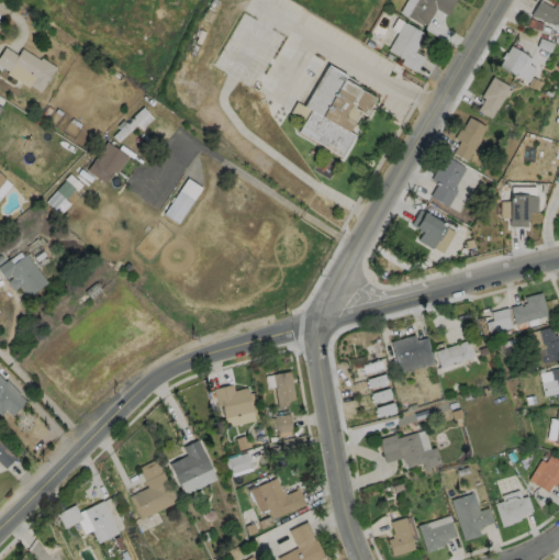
[(417,0),(456,0),(448,15),(437,9),(426,26),(409,17),(417,0)]
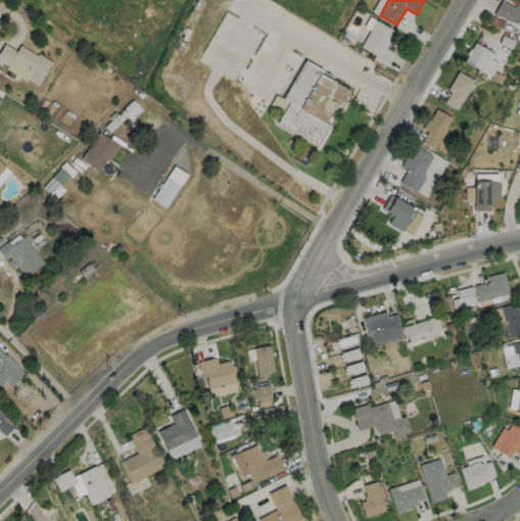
[(519,25),(513,20),(511,22),(500,15),(499,17),(494,14),(503,0),(515,8),(519,2),(519,25)]
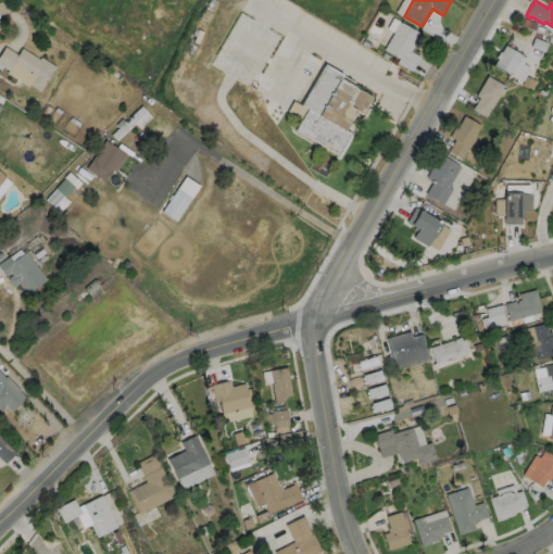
[(420,57),(412,71),(398,62),(400,59),(385,50),(401,21),(422,34),(412,51),(420,57)]
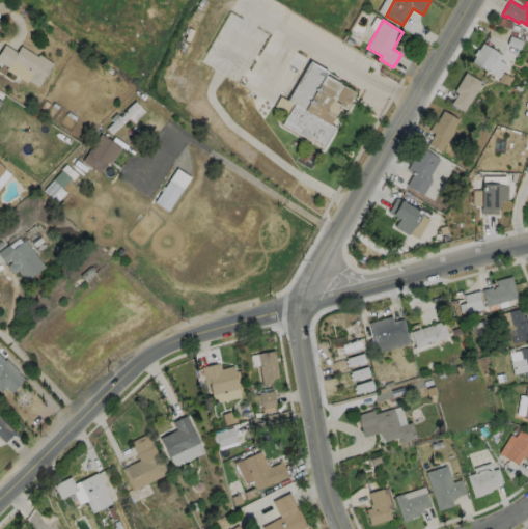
[(484,44),(500,53),(489,72),(473,62),(477,56),(475,55),(478,50),(480,51),(484,44)]
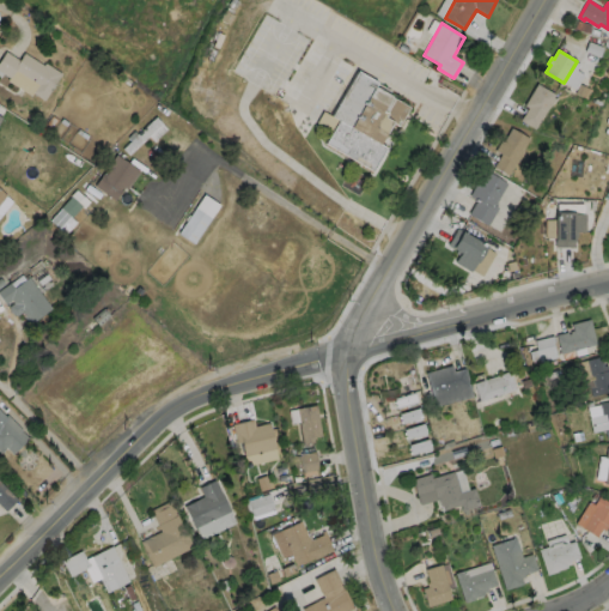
[(0,64),(7,53),(20,61),(25,54),(44,67),(47,65),(64,76),(46,102),(34,95),(32,97),(8,82),(11,79),(0,72),(0,64)]
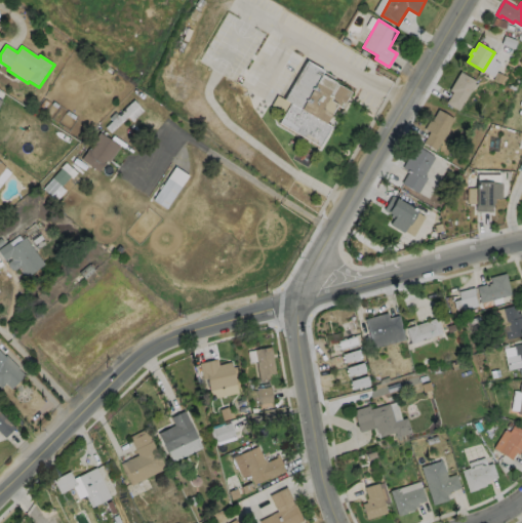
[(352,91),(343,108),(336,104),(326,123),(331,126),(320,146),(280,122),(291,103),(285,99),(308,61),(324,71),(322,74),(352,91)]
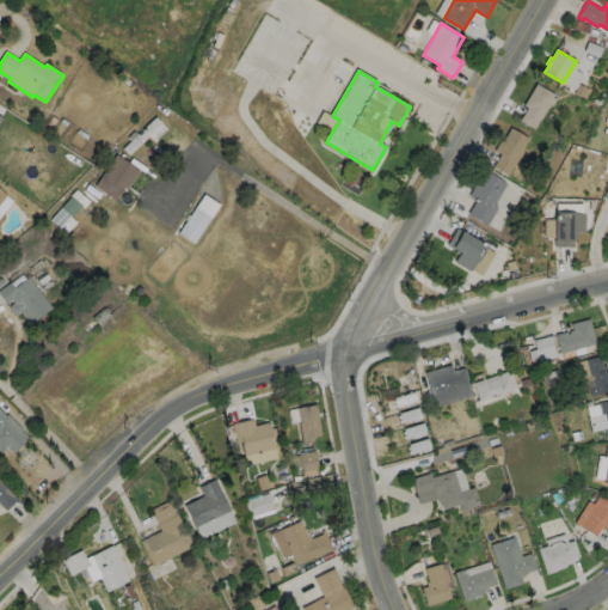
[(556,99),(551,107),(550,107),(535,129),(522,121),(529,108),(526,107),(538,84),(556,95),(554,98),(556,99)]
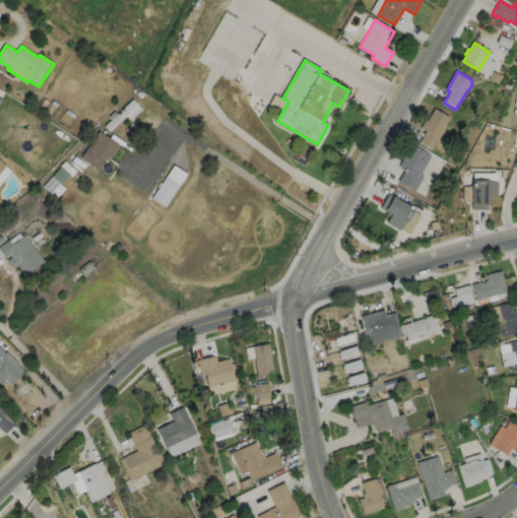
[(271,106),(283,112),(288,103),(276,96),(271,106)]
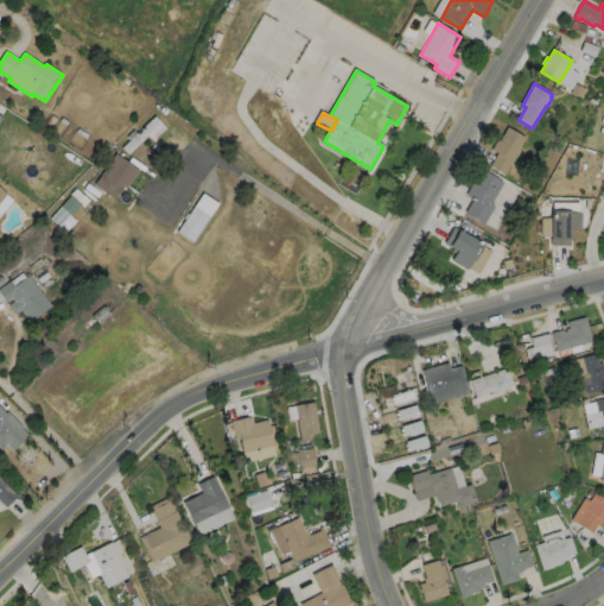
[(135,139),(141,144),(150,137),(154,141),(167,130),(157,119),(135,139)]
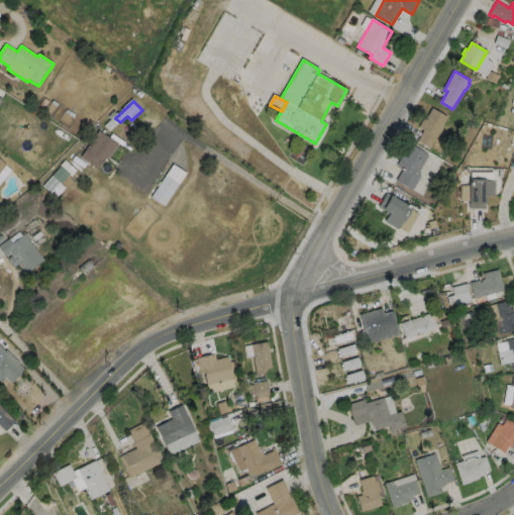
[(448,117),(443,126),(444,127),(438,137),(436,137),(430,148),(418,141),(424,130),(419,127),(424,119),(426,120),(433,108),(448,117)]
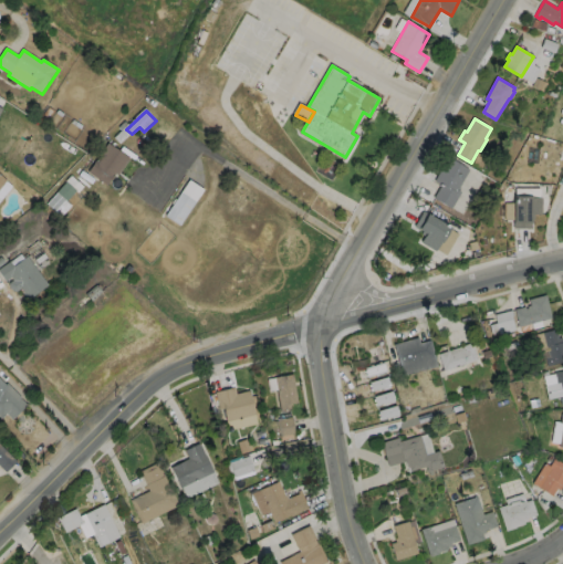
[(131,159),(118,176),(116,174),(108,186),(89,173),(108,144),(131,159)]
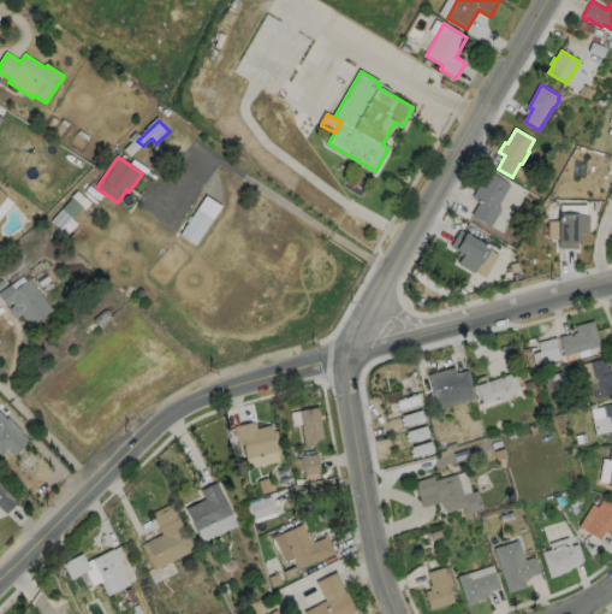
[(512,186),(500,204),(501,205),(500,207),(504,210),(501,213),(500,213),(492,228),(473,216),(481,202),(474,198),(480,187),(481,187),(491,172),(512,186)]
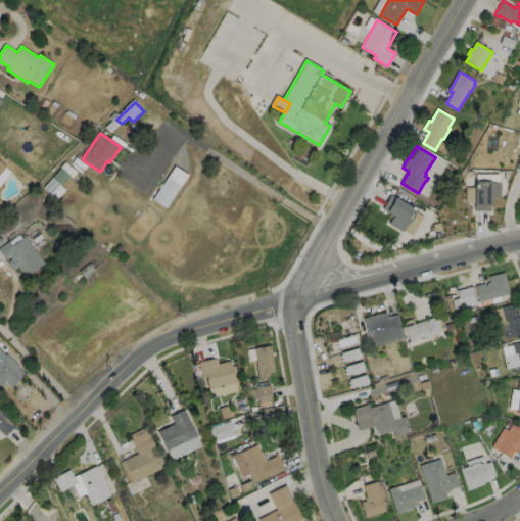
[(0,189),(12,172),(0,162),(0,189)]
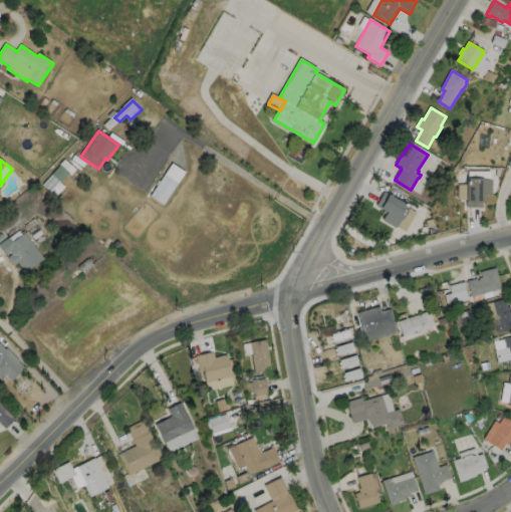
[(152,199),(166,207),(185,172),(170,165),(152,199)]
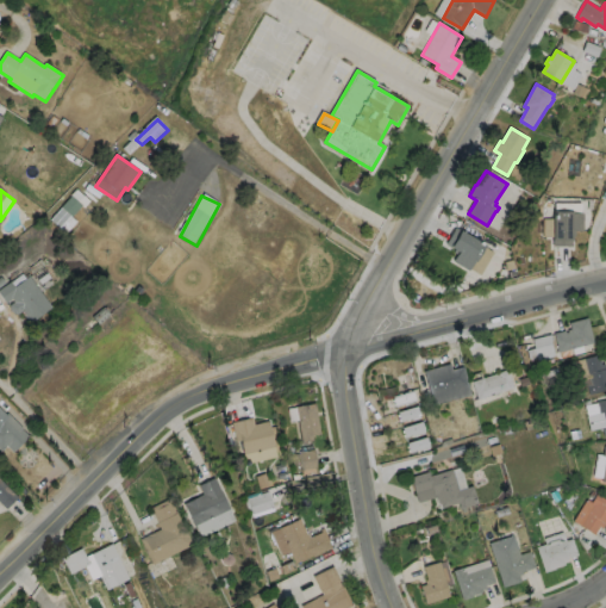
[(83,208),(74,198),(51,222),(66,236),(79,223),(73,218),(83,208)]
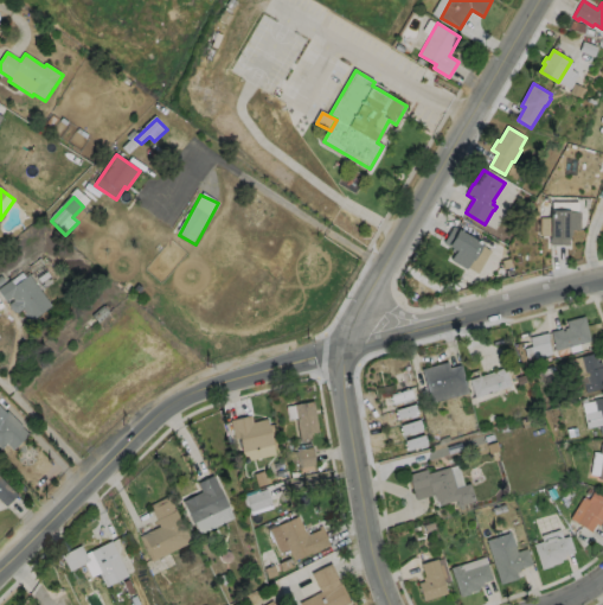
[(570,210),(570,211),(582,211),(582,230),(573,230),(573,236),(571,235),(570,246),(551,246),(551,236),(551,210),(570,210)]
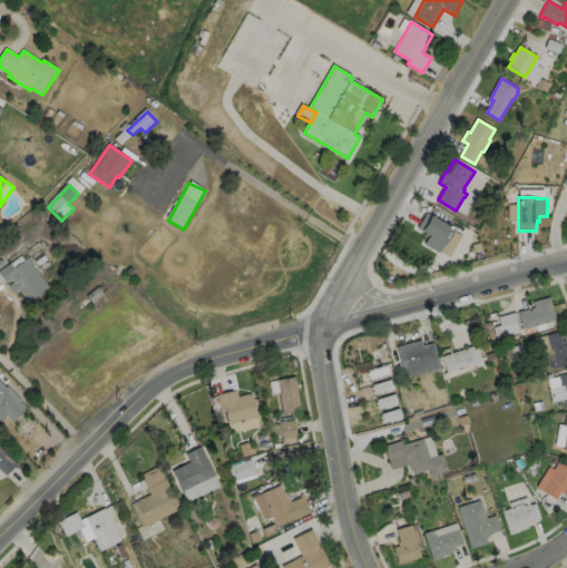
[(456,229),(446,245),(446,244),(440,254),(426,245),(429,238),(426,236),(427,233),(424,232),(423,232),(418,228),(427,213),(456,229)]
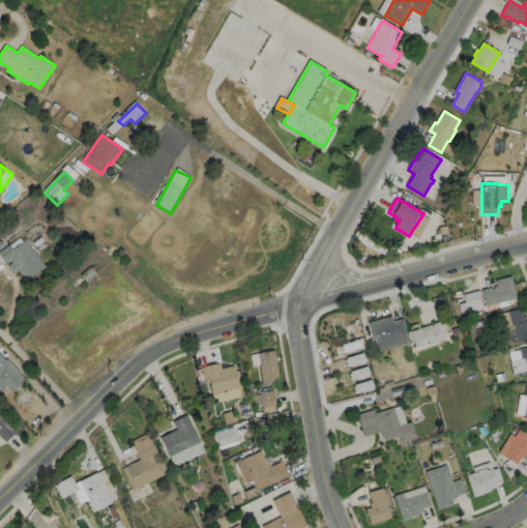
[(26,240),(46,267),(26,281),(19,270),(13,274),(8,266),(12,263),(11,260),(6,264),(0,255),(0,253),(10,245),(12,250),(26,240)]
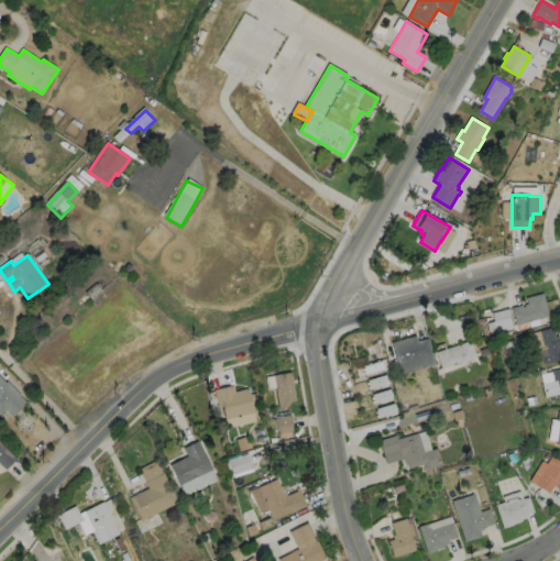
[(544,294),(550,317),(518,326),(514,308),(524,306),(524,307),(526,307),(526,305),(529,305),(527,298),(544,294)]
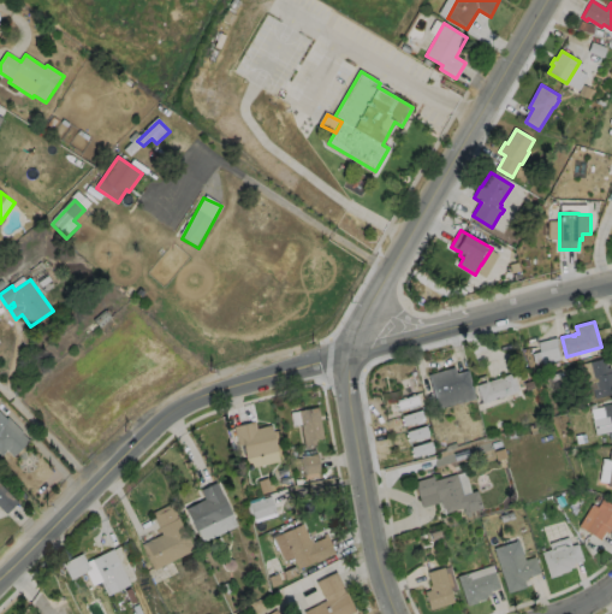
[(542,353),(535,355),(539,369),(564,360),(557,340),(540,344),(542,353)]
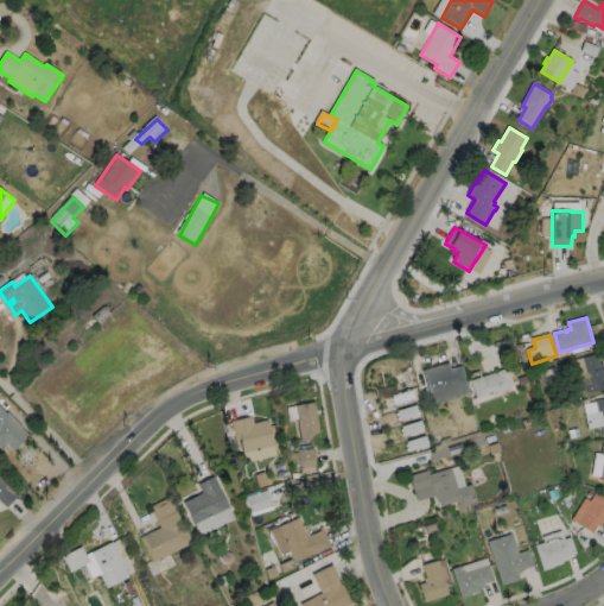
[(598,355),(602,365),(603,364),(603,390),(589,395),(586,385),(591,384),(584,359),(598,355)]
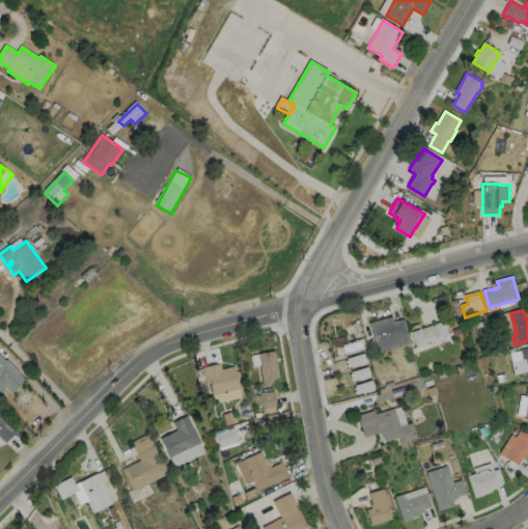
[(393,316),(395,323),(405,319),(412,343),(379,353),(370,324),(393,316)]
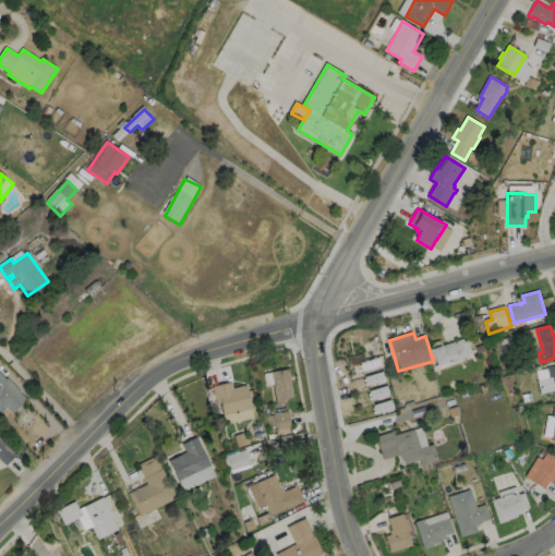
[(459,361),(450,363),(450,362),(438,366),(433,349),(467,339),(472,355),(459,360),(459,361)]
